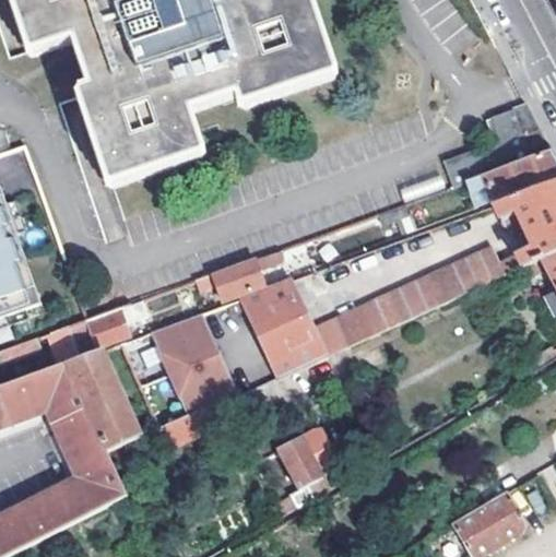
[(80,87),(77,93),(106,182),(110,185),(200,155),(203,149),(190,109),(234,95),(237,104),(243,106),(329,78),(332,76),(333,74),(334,71),(334,69),(310,0),(9,0),(25,49),(35,54),(72,42),(86,84),(80,87)]
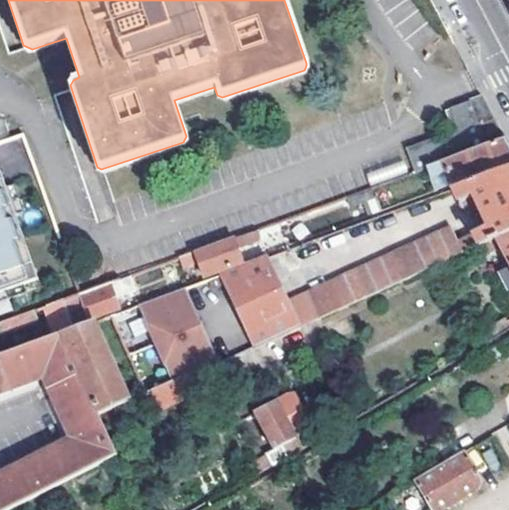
[(423,168),(504,139),(482,96),(478,97),(448,108),(455,128),(405,147),(412,172),(423,168)]
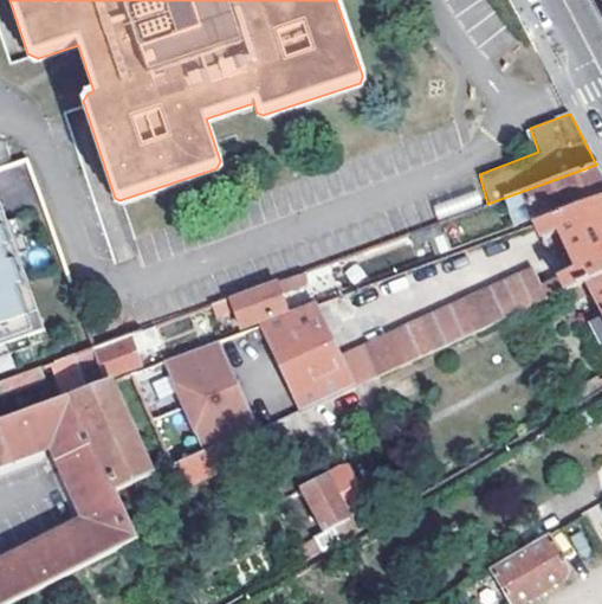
[(531,218),(601,191),(601,174),(596,165),(500,199),(506,213),(526,206),(531,218)]
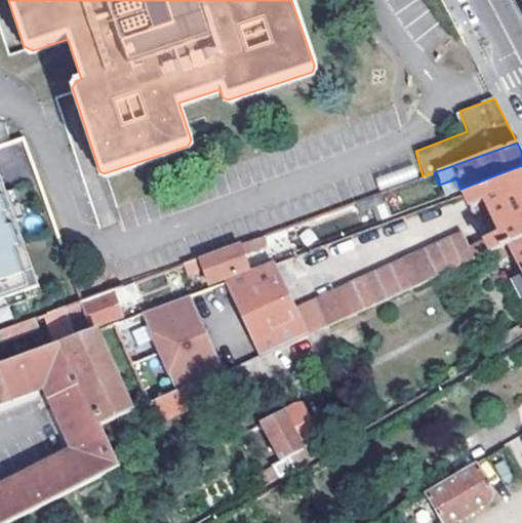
[(521,169),(462,193),(471,213),(487,206),(496,230),(481,237),(481,239),(466,246),(471,257),(484,251),(521,234),(521,169)]
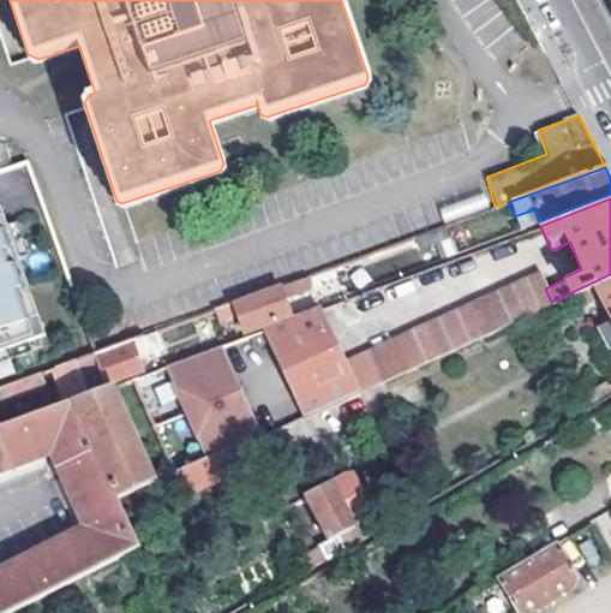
[(0,345),(24,338),(41,332),(13,255),(1,220),(0,216),(0,345)]
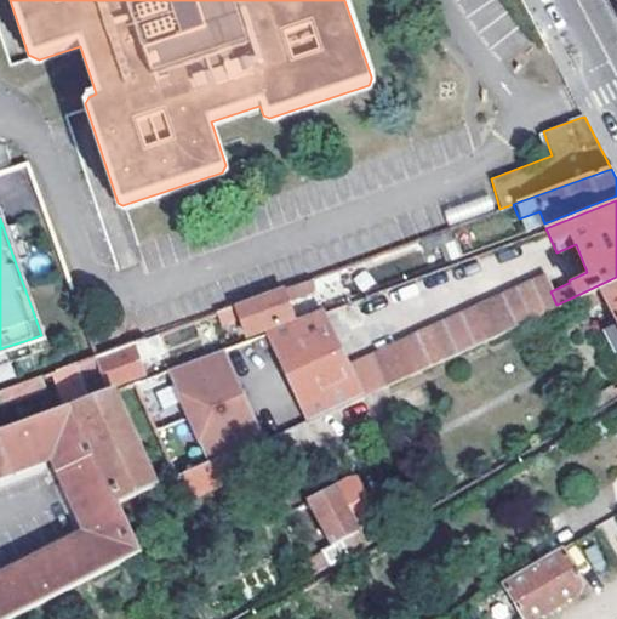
[(11,219),(1,222),(13,257),(24,254),(11,219)]
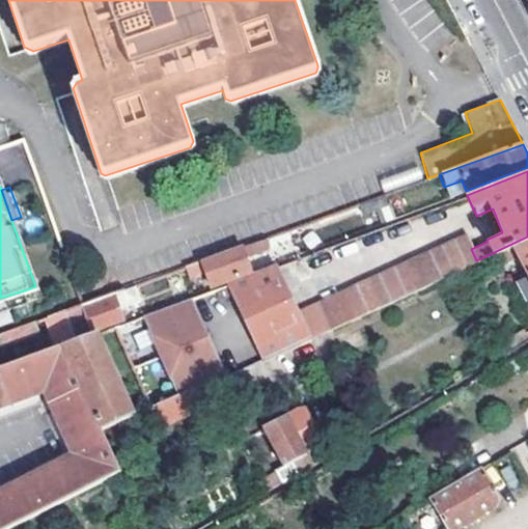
[(360,214),(386,203),(384,195),(357,204),(360,214)]
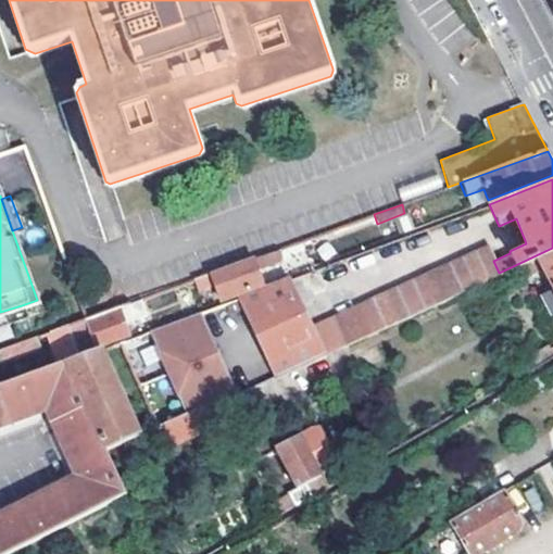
[(303,327),(316,354),(499,273),(493,261),(486,244),(303,327)]
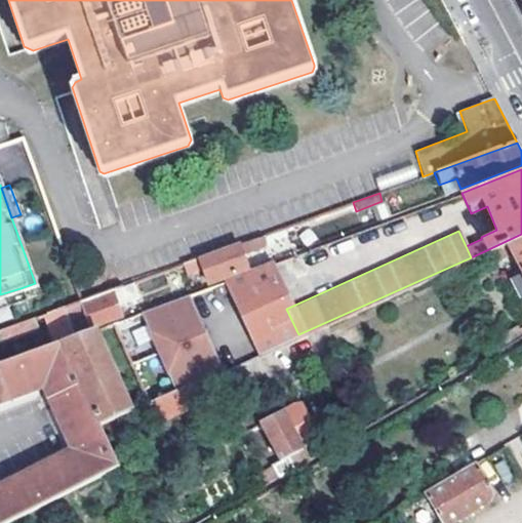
[(521,234),(484,251),(489,260),(509,256),(521,280),(521,234)]
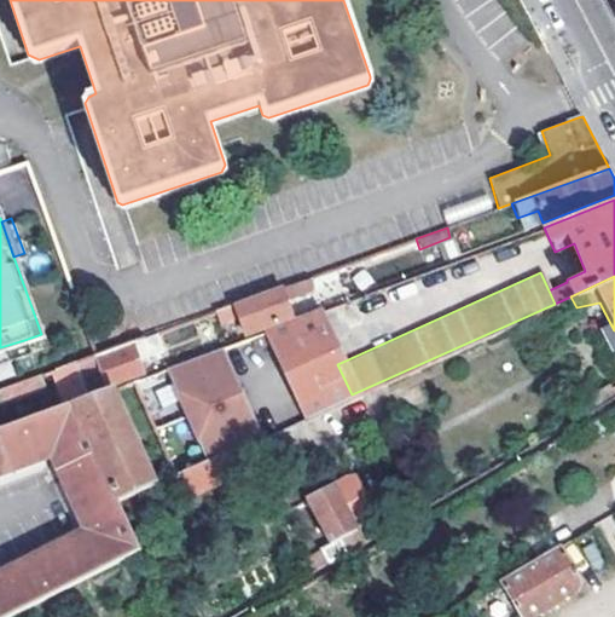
[(215,312),(219,321),(237,315),(243,332),(290,316),(283,298),(308,288),(309,283),(308,278),(215,312)]
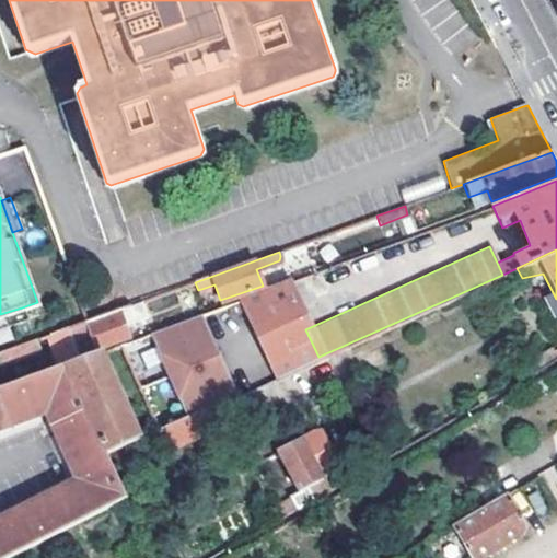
[(159,427),(222,402),(241,393),(318,357),(305,329),(288,295),(301,288),(298,277),(119,340),(159,427)]
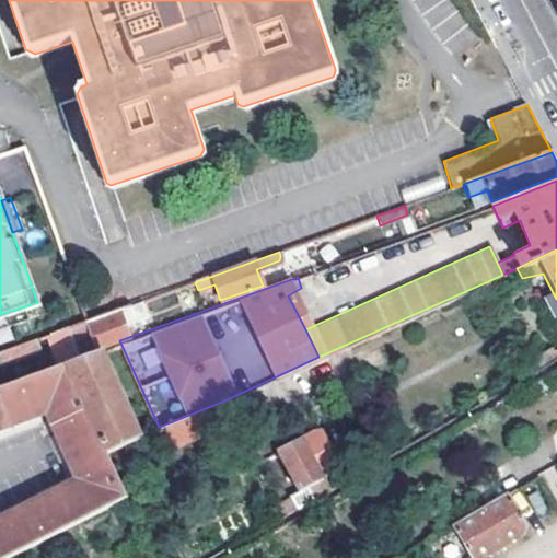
[(195,282),(173,290),(176,298),(198,290),(195,282)]
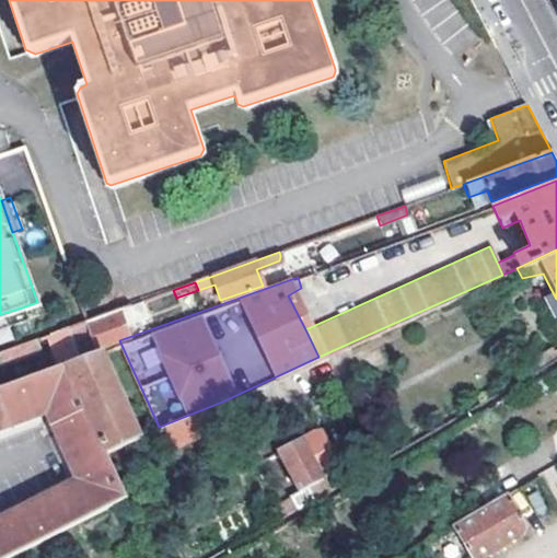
[(86,332),(93,347),(124,335),(119,325),(150,314),(144,300),(85,321),(66,328),(70,338),(86,332)]
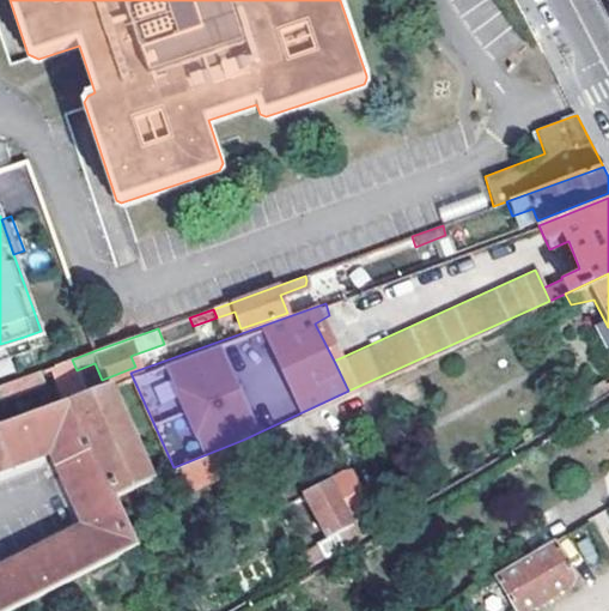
[(24,337),(0,344),(0,356),(26,346),(24,337)]
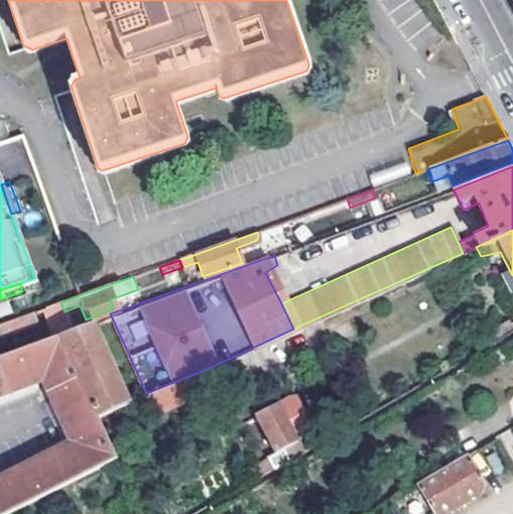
[(42,308),(41,308),(50,333),(70,326),(65,311),(60,302),(42,308)]
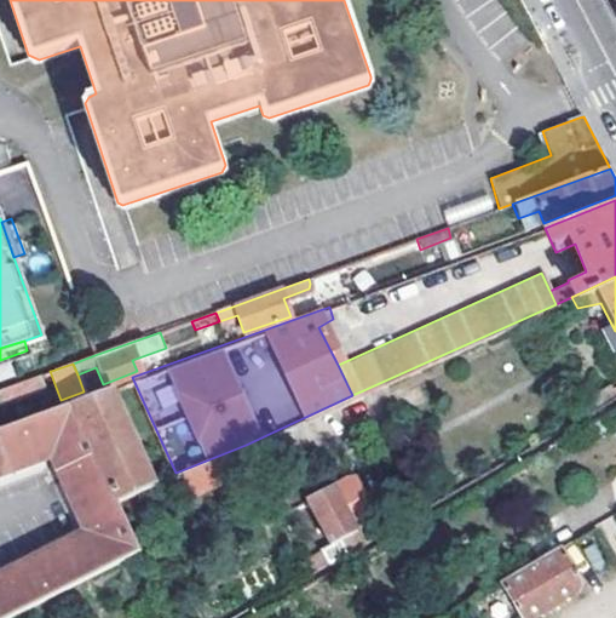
[(0,400),(42,385),(39,376),(0,389),(0,400)]
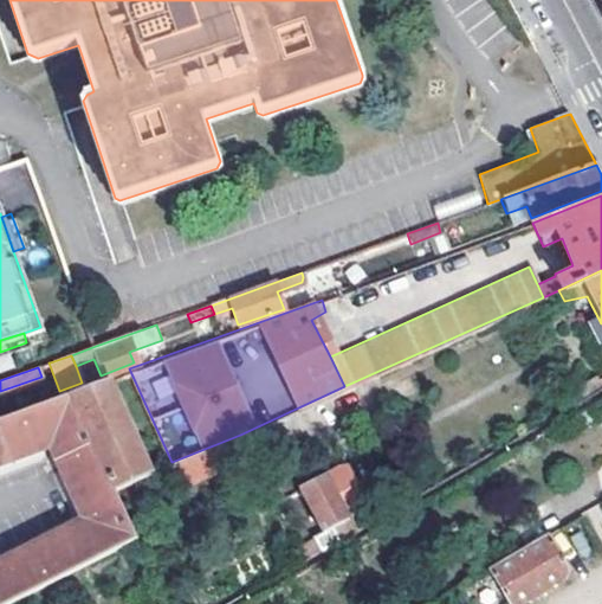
[(107,377),(0,416),(0,460),(47,443),(81,516),(0,557),(0,602),(66,570),(134,535),(112,488),(148,471),(107,377)]
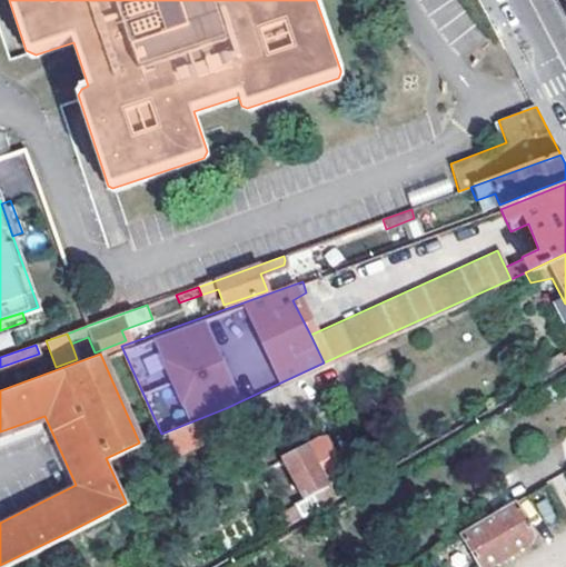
[(245,399),(226,408),(234,426),(234,428),(252,419),(245,399)]
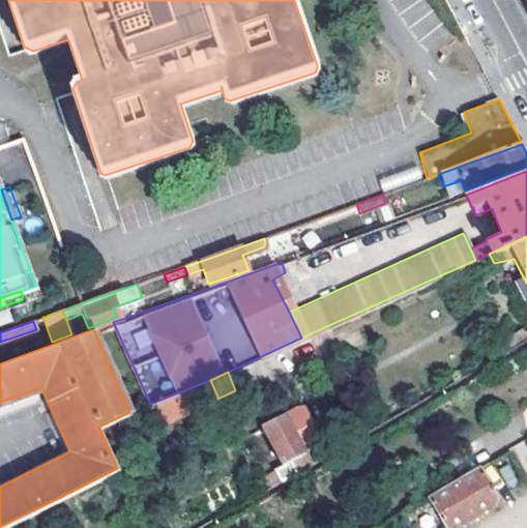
[(155,423),(217,397),(210,380),(150,404),(147,405),(155,423)]
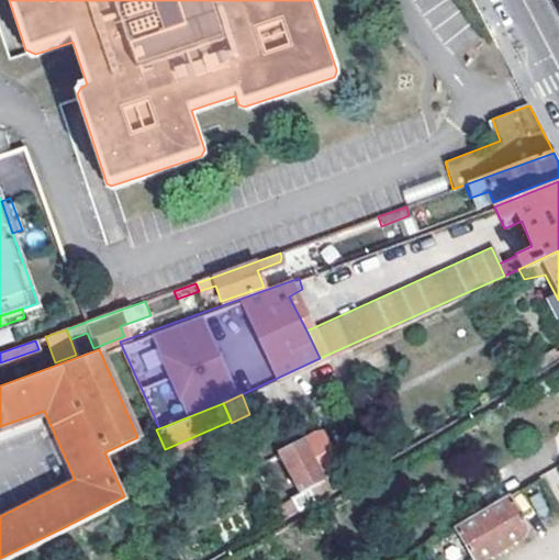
[(357,473),(331,427),(303,441),(322,478),(328,490),(357,473)]
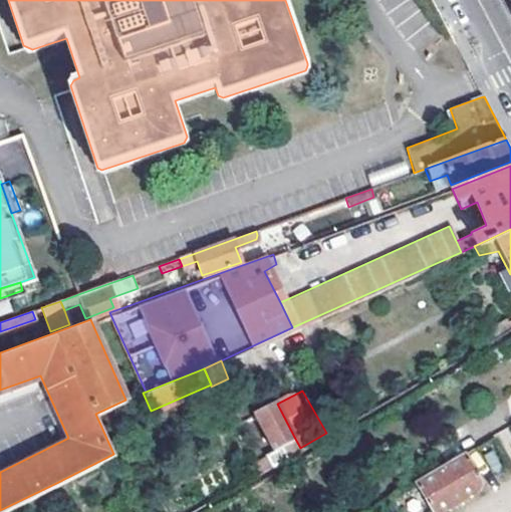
[(251,412),(252,414),(271,450),(294,437),(277,404),(274,400),(251,412)]
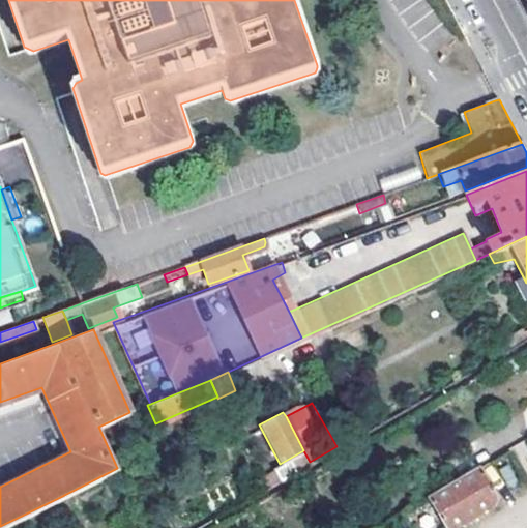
[(493,495),(476,467),(425,496),(444,527),(449,527),(489,505),(493,495)]
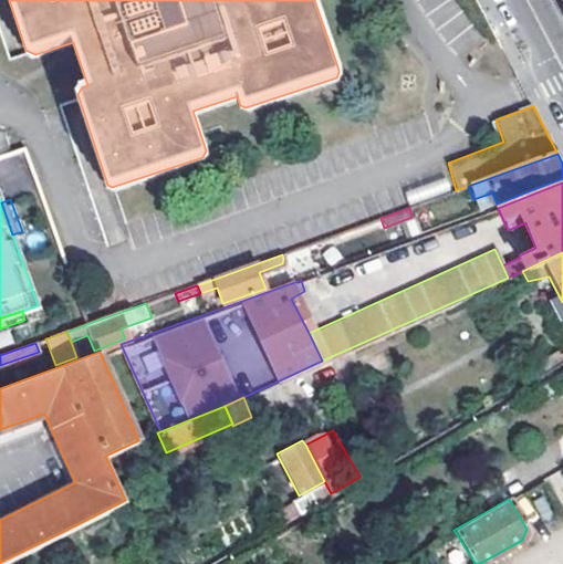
[(125,500),(62,532),(70,546),(104,529),(105,532),(135,517),(125,500)]
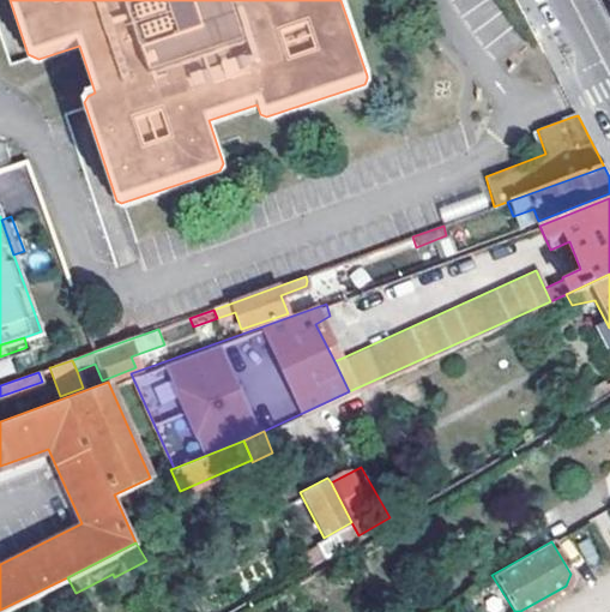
[(302,568),(322,556),(315,544),(295,555),(302,568)]
